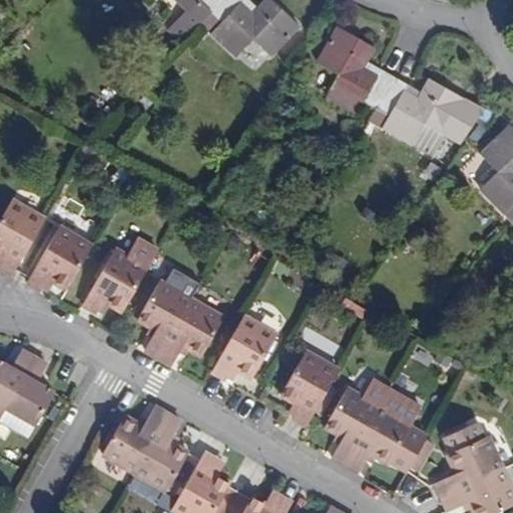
[(193,27),(211,10),(220,0),(177,0),(188,11),(183,18),(193,27)]
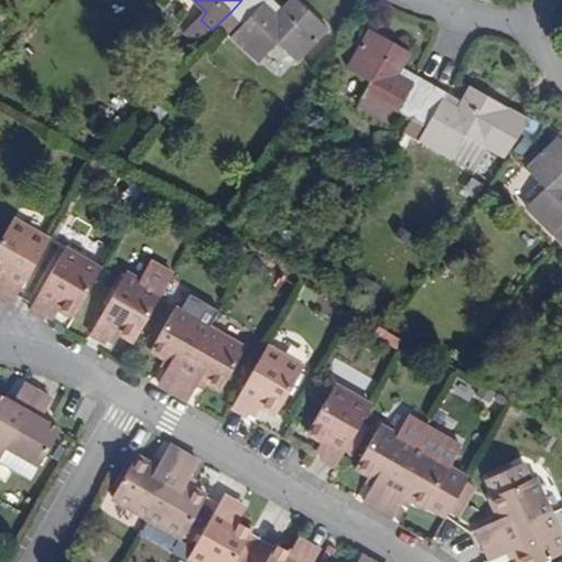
[(241,0),(231,11),(241,22),(230,33),(259,61),(277,42),(295,58),(324,25),(298,0),(287,0),(281,7),(274,12),(260,0),(241,0)]
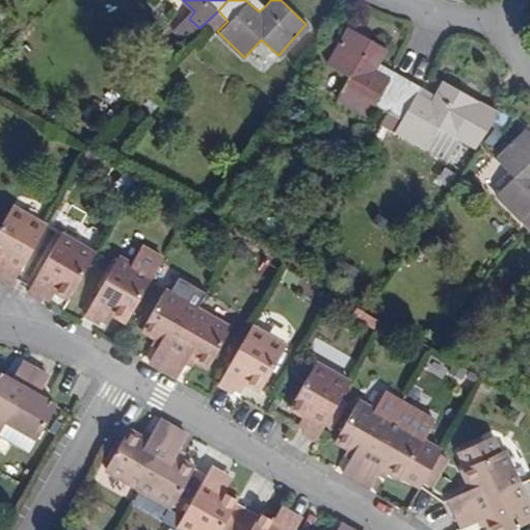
[(259,11),(265,6),(258,0),(245,0),(259,11)]
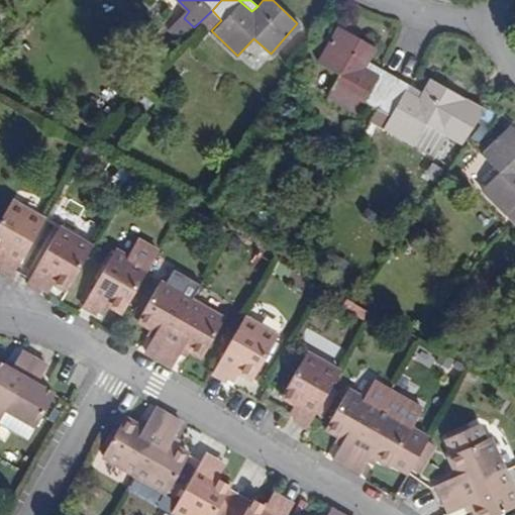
[(364,66),(369,59),(375,46),(339,26),(319,62),(340,75),(329,95),(357,111),(365,100),(378,108),(396,76),(382,68),(377,76),(364,66)]
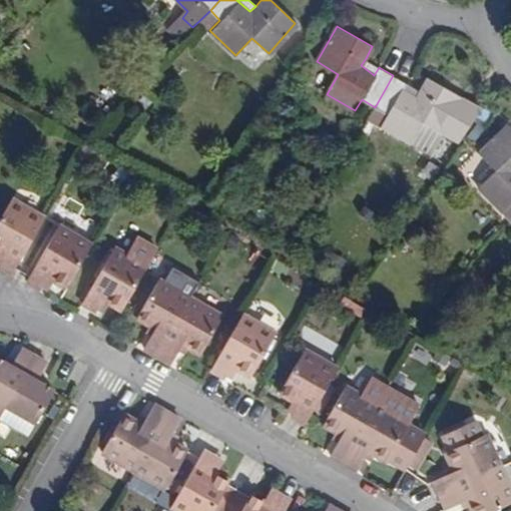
[(379,67),(366,58),(361,65),(374,75),(379,67)]
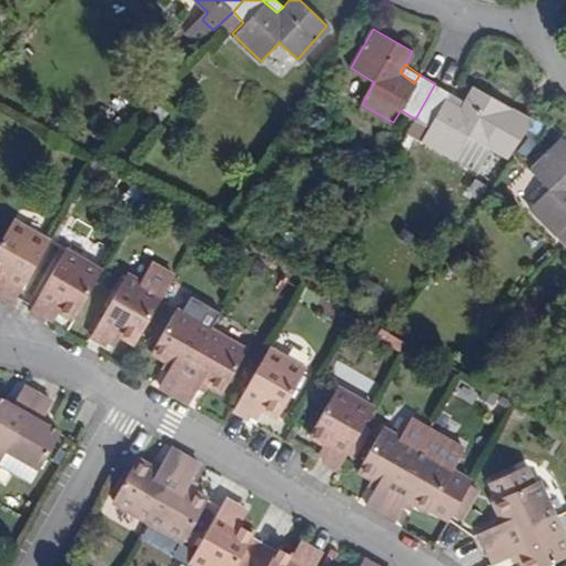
[(435,83),(415,119),(407,131),(478,171),(491,148),(509,158),(533,120),(513,109),(474,87),(466,101),(462,110),(445,100),(450,92),(435,83)]
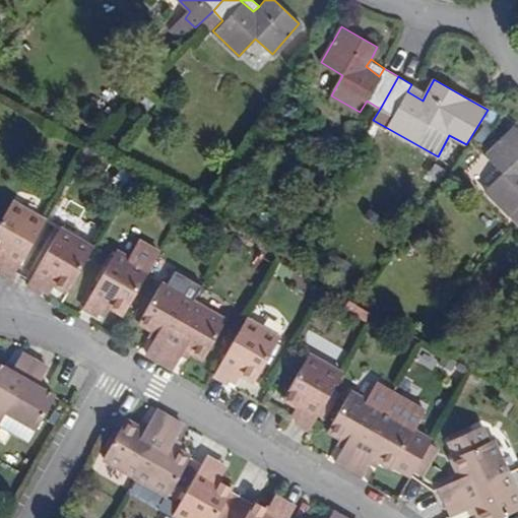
[(411,84),(407,91),(423,101),(427,92),(411,84)]
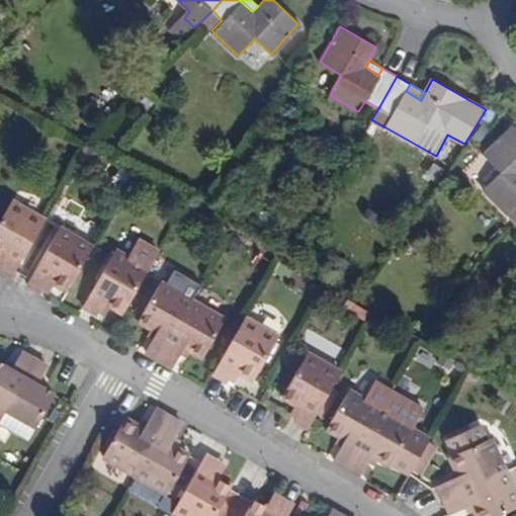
[(484,188),(515,221),(515,130),(513,127),(483,154),(500,172),(484,188)]
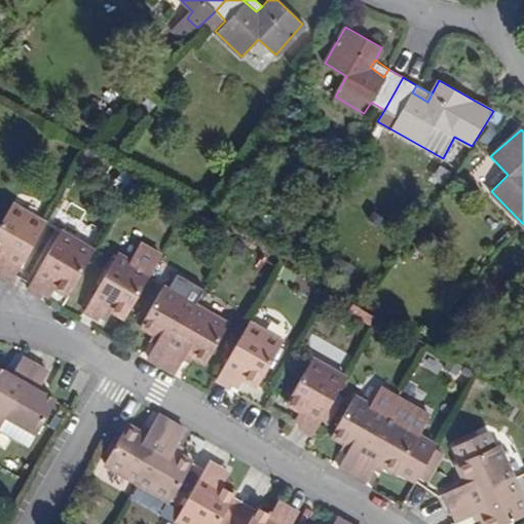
[(0,269),(0,271),(13,279),(44,224),(10,204),(0,223),(0,256),(5,259),(1,268),(0,269)]
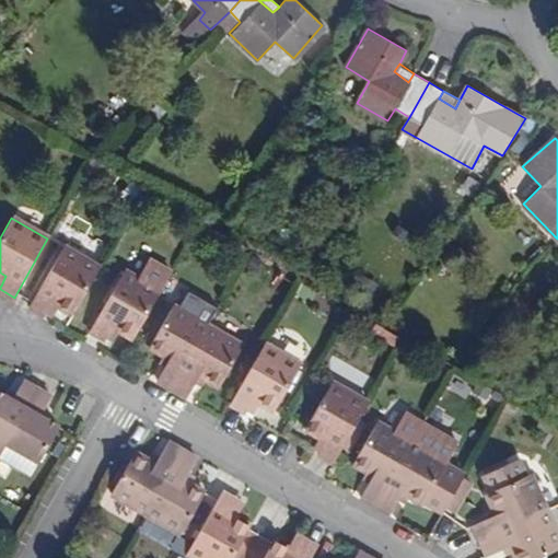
[(58,306),(71,314),(100,267),(62,245),(28,305),(44,314),(45,312),(51,302),(58,306)]
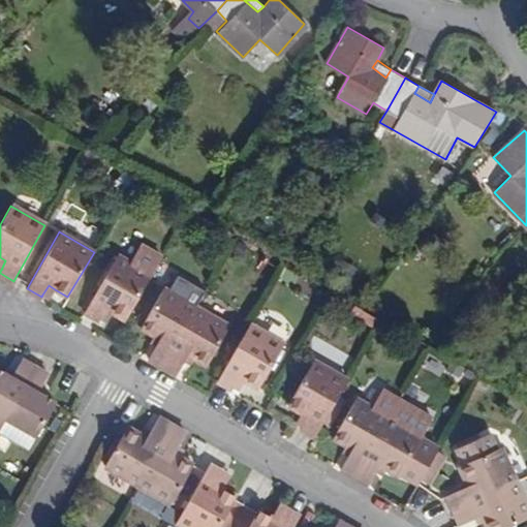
[(113,310),(125,318),(152,273),(119,255),(85,313),(98,320),(101,316),(109,308),(113,310)]
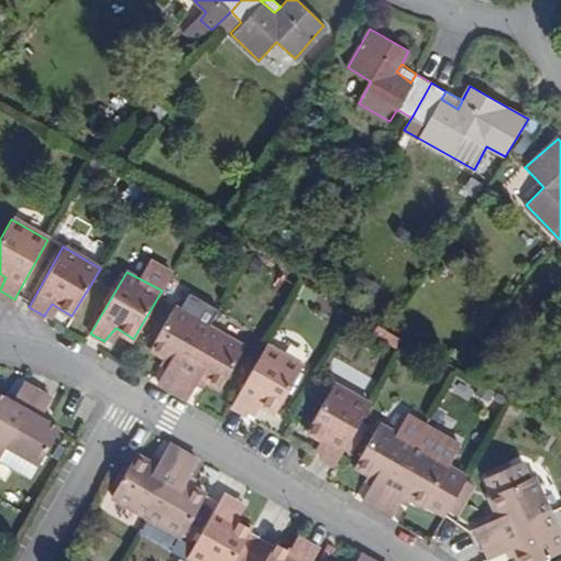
[(53,316),(58,308),(52,304),(45,314),(53,316)]
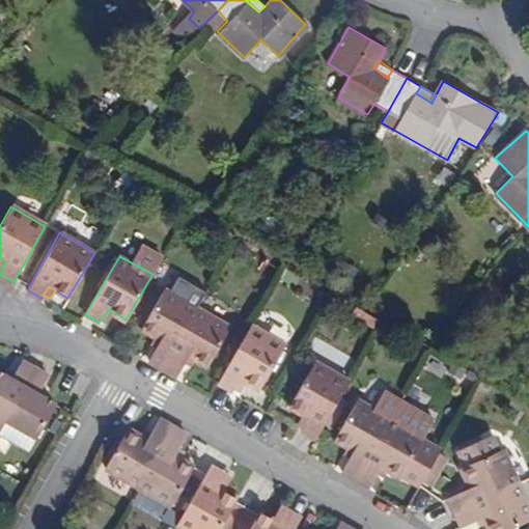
[(150,359),(163,366),(197,306),(165,288),(142,327),(156,335),(162,338),(159,344),(150,359)]
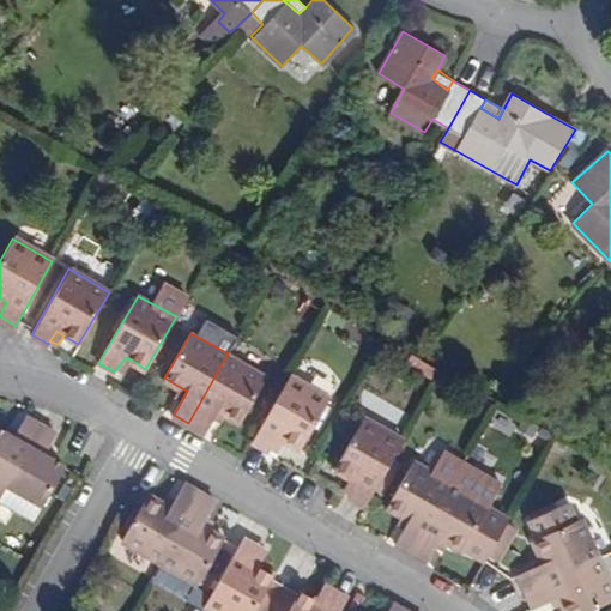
[(228,354),(188,423),(205,433),(215,416),(218,409),(227,413),(242,423),(268,376),(228,354)]
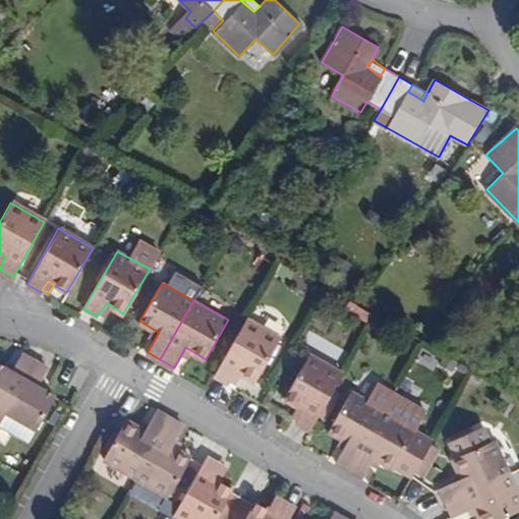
[(107,303),(100,311),(106,314),(111,305),(107,303)]
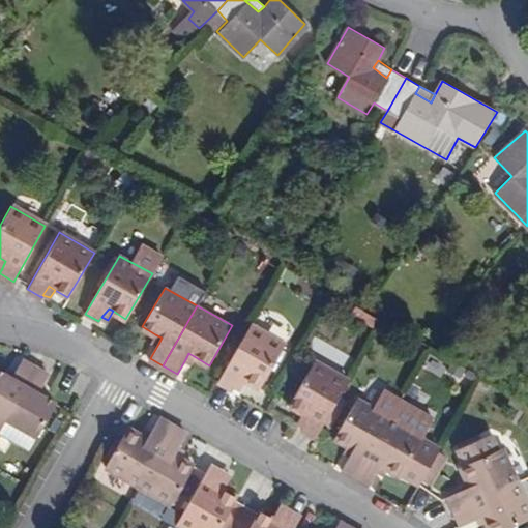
[(251,322),(217,379),(233,387),(235,385),(241,376),(247,379),(259,386),(285,341),(251,322)]
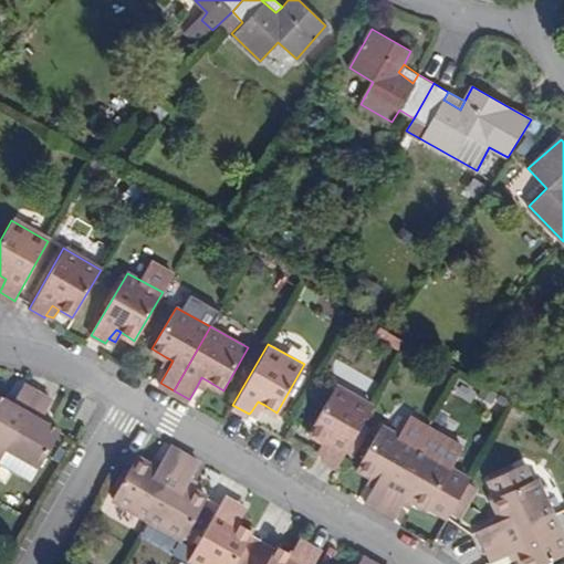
[(163,363),(169,367),(173,361),(166,357),(163,363)]
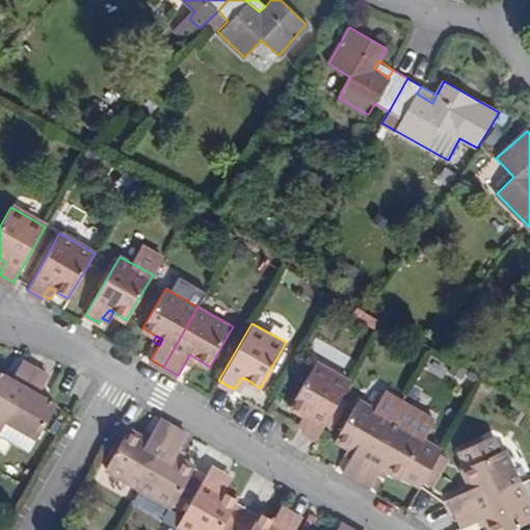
[(189,354),(186,361),(193,365),(196,359),(189,354)]
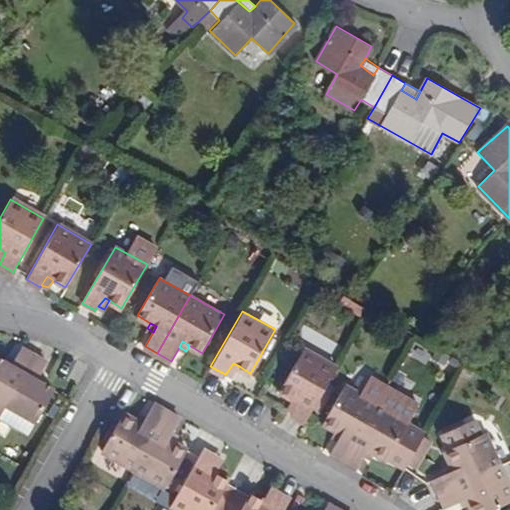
[(0,410),(5,403),(33,354),(21,347),(13,359),(9,365),(3,361),(0,359),(0,410)]
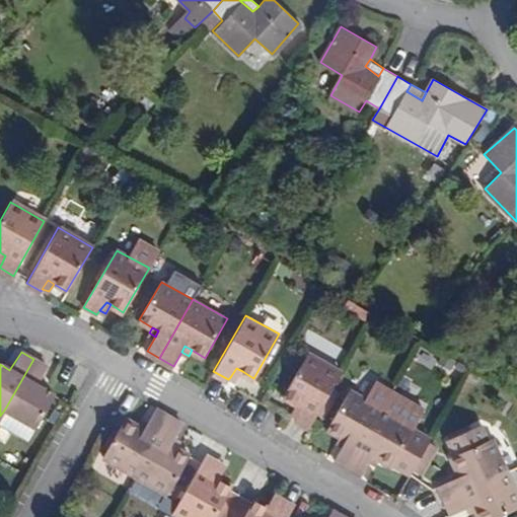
[(297,418),(311,426),(343,370),(310,352),(285,395),(298,402),(304,407),(299,415),(297,418)]
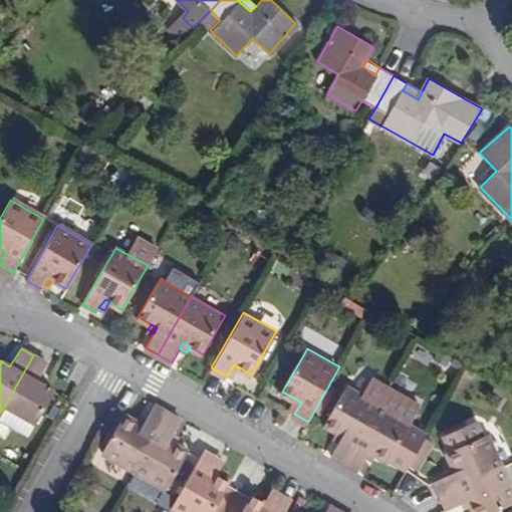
[(45,362),(33,355),(5,405),(35,422),(53,392),(43,386),(35,381),(38,375),(45,362)]
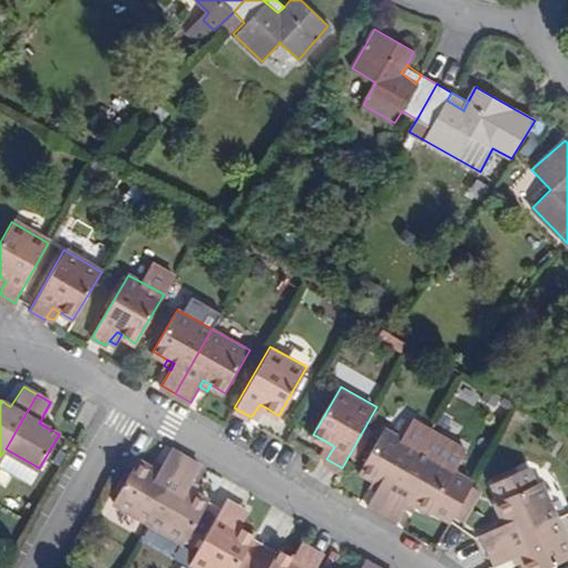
[(8,397),(3,402),(10,407),(15,400),(8,397)]
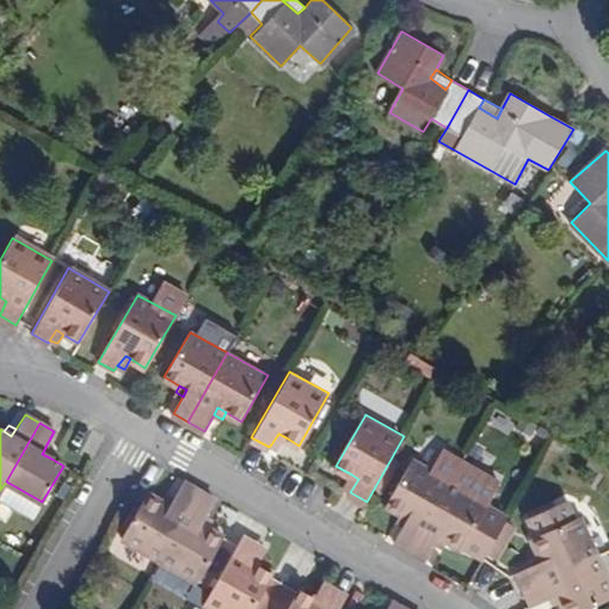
[(278,447),(285,437),(278,434),(271,444),(278,447)]
